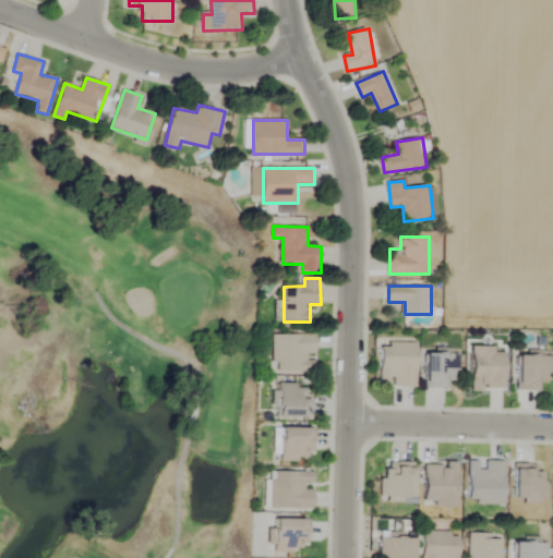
[(317,335),(273,335),(273,372),(317,372),(317,335)]
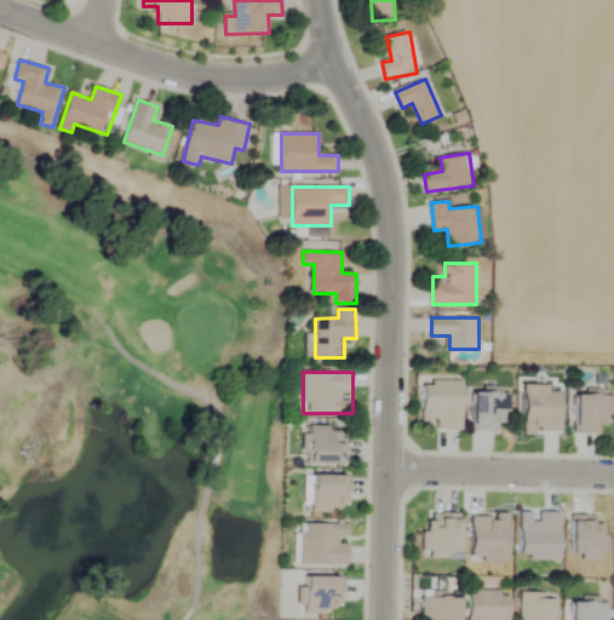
[(465,380),(425,380),(425,430),(465,430),(465,380)]
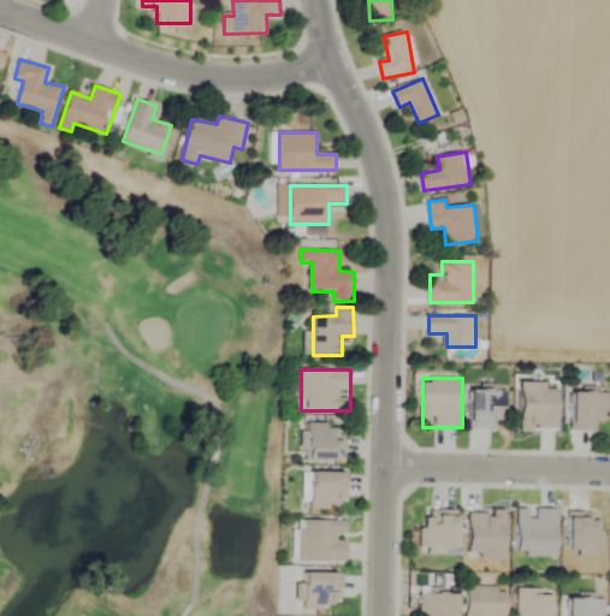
[(561,383),(523,383),(523,432),(561,432),(561,383)]
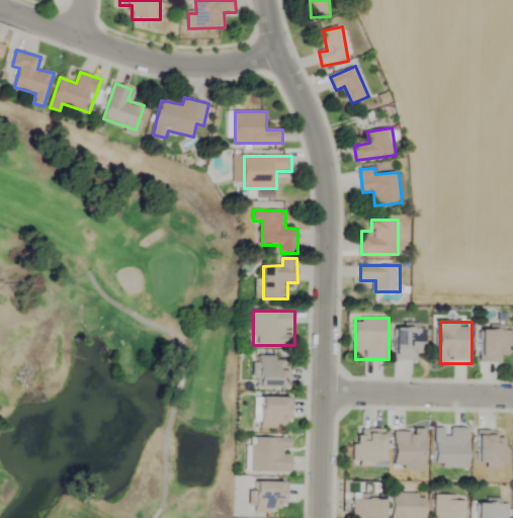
[(397,360),(425,360),(425,328),(397,328),(397,360)]
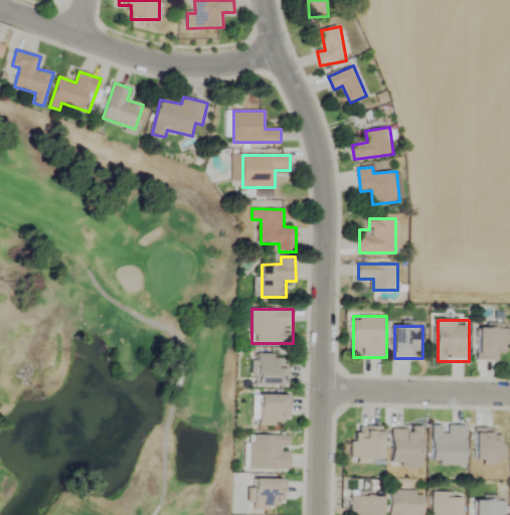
[(508,327),(480,327),(480,360),(508,360),(508,327)]
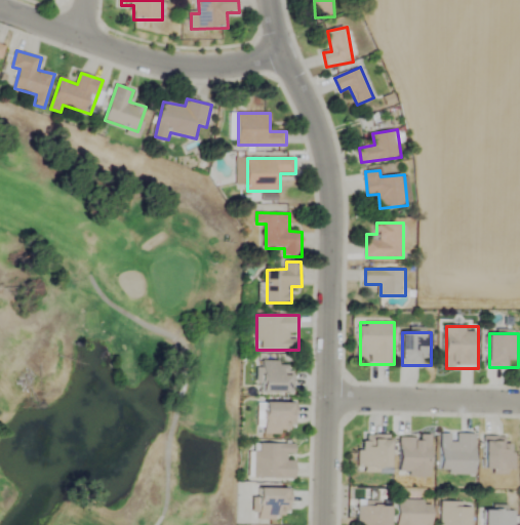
[(294,392),(294,362),(263,362),(263,392),(294,392)]
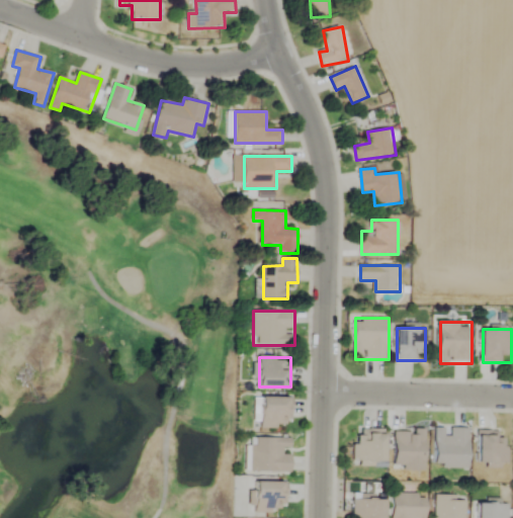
[(293,398),(261,398),(261,428),(293,428),(293,398)]
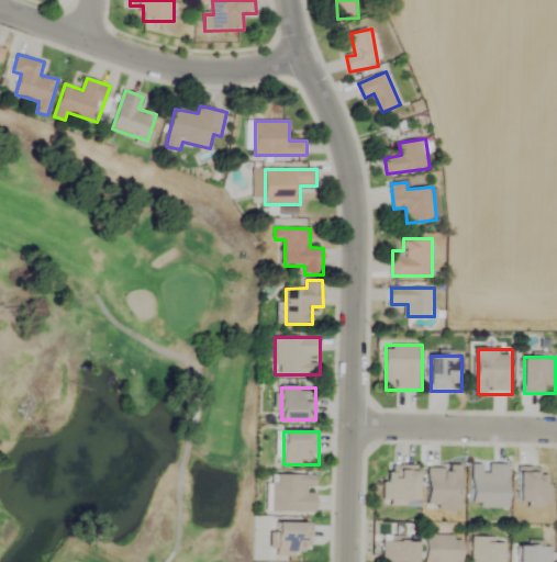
[(509,507),(509,464),(489,464),(474,464),(474,507),(509,507)]
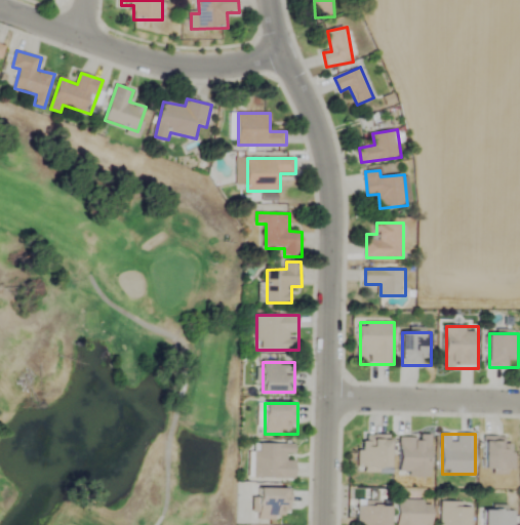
[(362,471),(392,471),(392,435),(362,435),(362,471)]
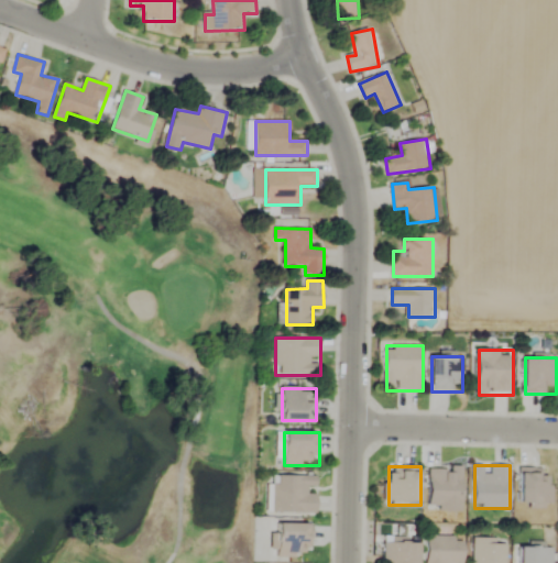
[(463,511),(463,466),(430,466),(430,511),(463,511)]
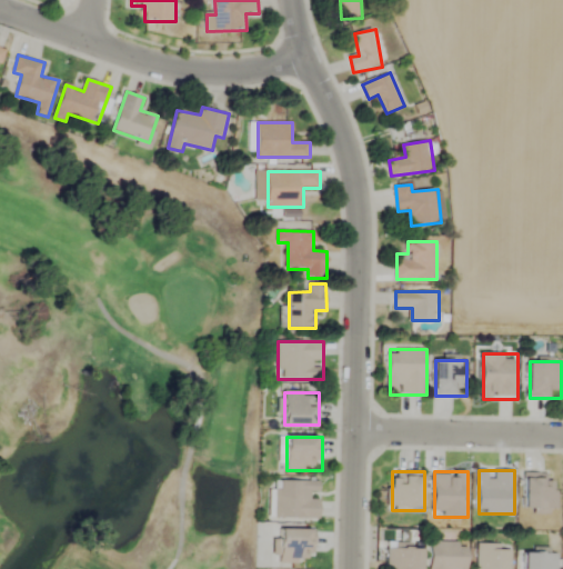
[(558,483),(548,483),(548,473),(525,473),(525,510),(558,510),(558,483)]
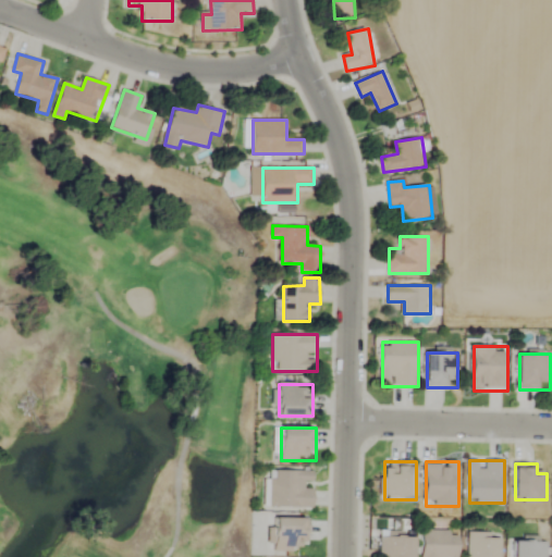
[(272,507),(315,507),(315,471),(272,471),(272,507)]
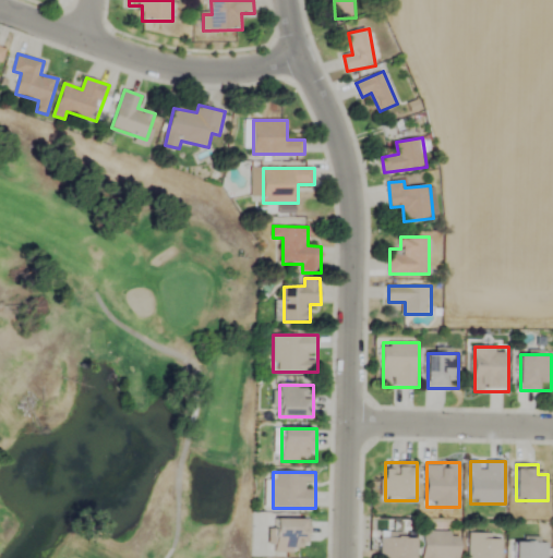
[(275,550),(311,550),(311,520),(275,520),(275,550)]
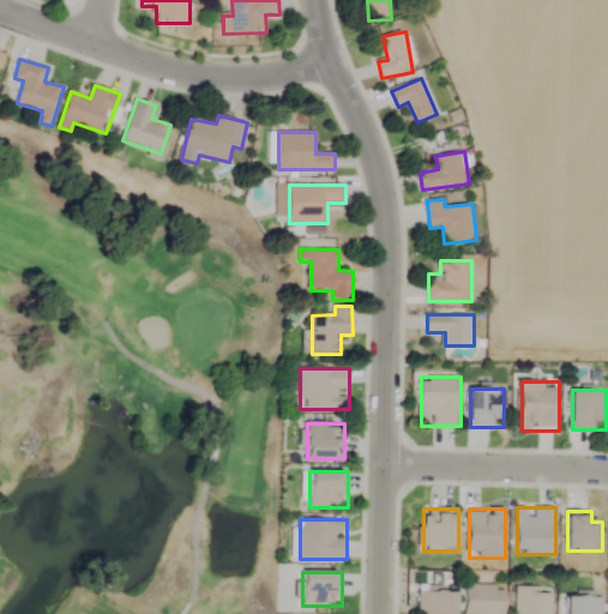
[(465,585),(464,613),(505,613),(506,585),(465,585)]
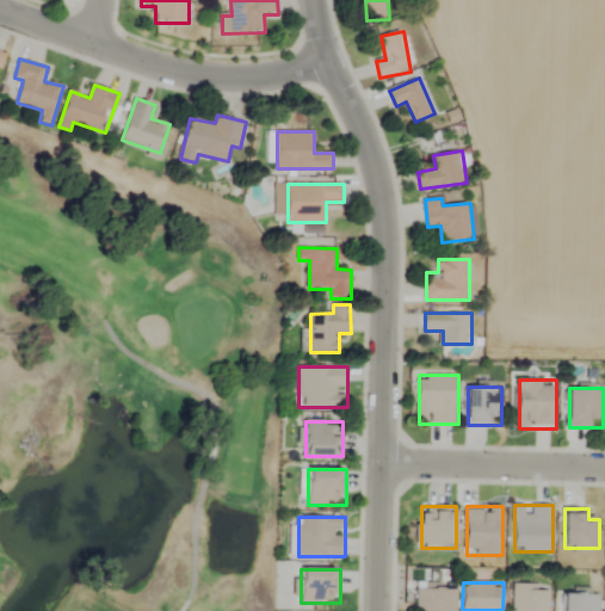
[(513,610),(550,610),(550,585),(513,585),(513,610)]
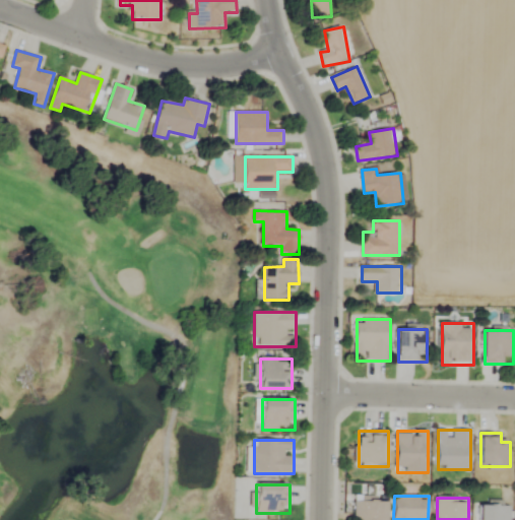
[(387,519),(387,501),(357,501),(357,519),(387,519)]
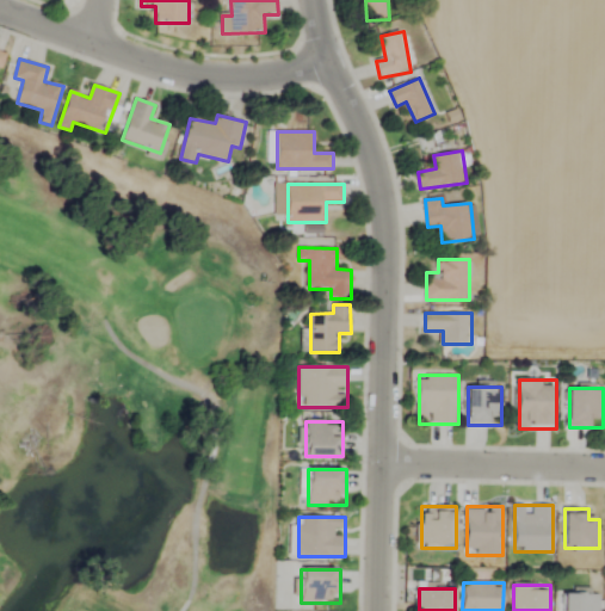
[(597,610),(598,592),(563,592),(563,610),(597,610)]
